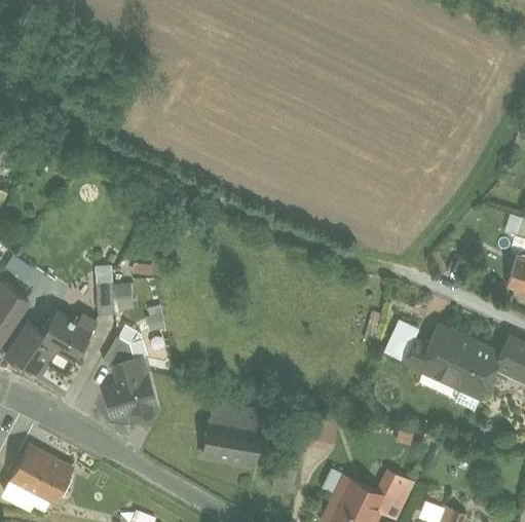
[(516,256),(524,259),(524,240),(521,239),(516,256)]
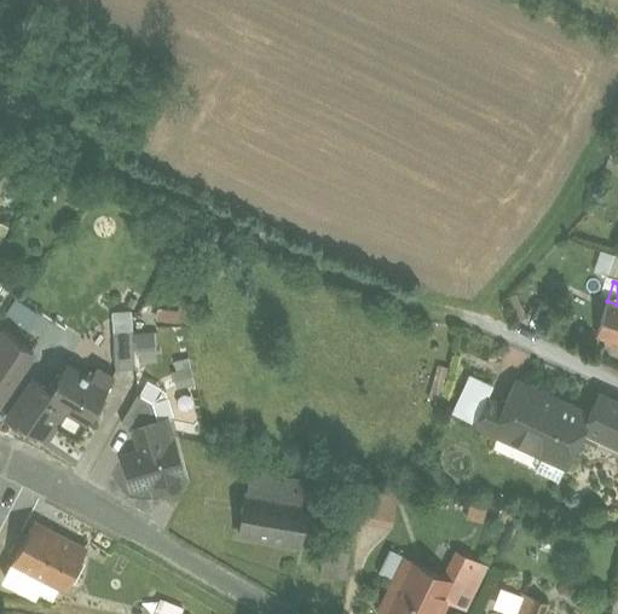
[(146,302),(130,294),(116,319),(132,318),(133,317),(137,319),(146,302)]
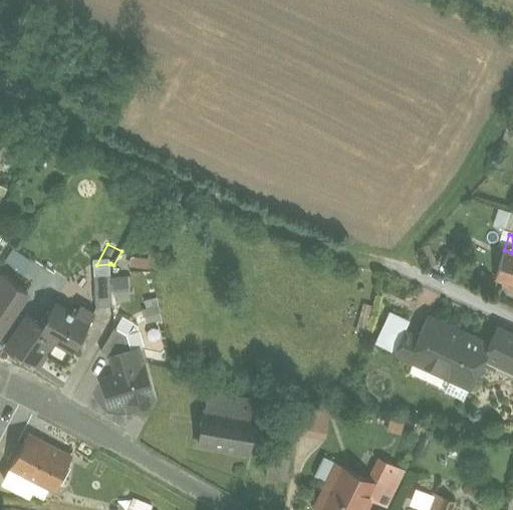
[(430,249),(420,253),(428,271),(437,267),(430,249)]
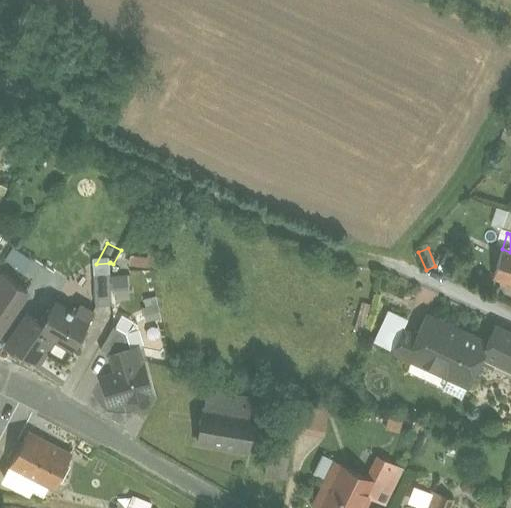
[(510,252),(502,249),(492,280),(510,285),(510,252)]
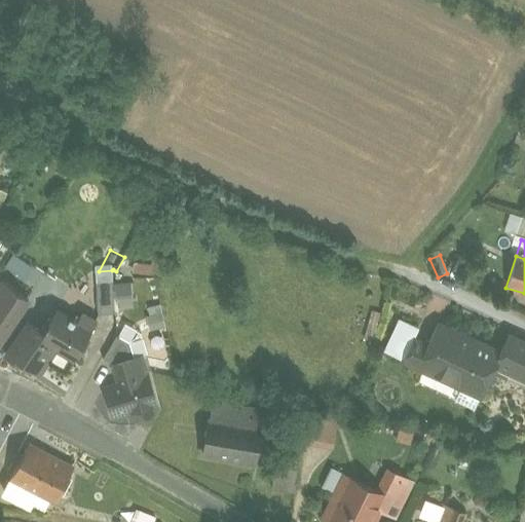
[(7,270),(25,280),(31,269),(13,259),(7,270)]
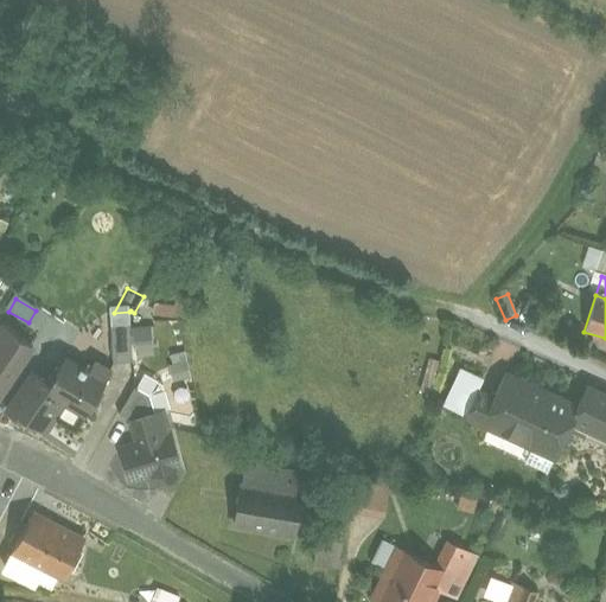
[(176,306),(155,306),(154,320),(174,320),(176,306)]
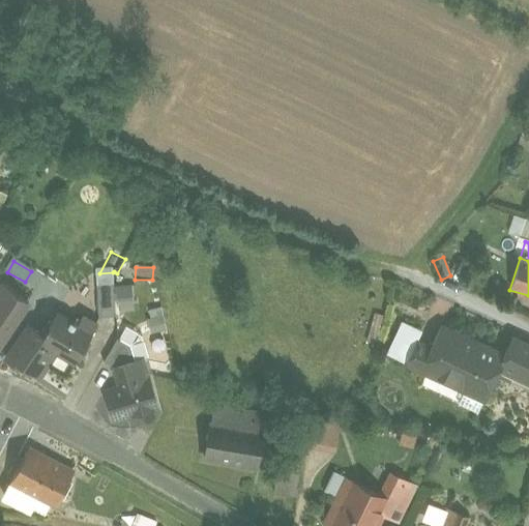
[(116,320),(113,272),(99,273),(96,273),(99,321),(116,320)]
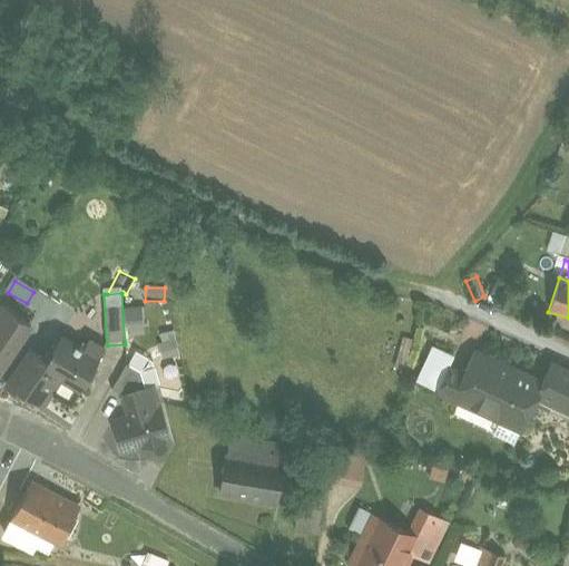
[(0,374),(31,328),(0,308),(0,374)]
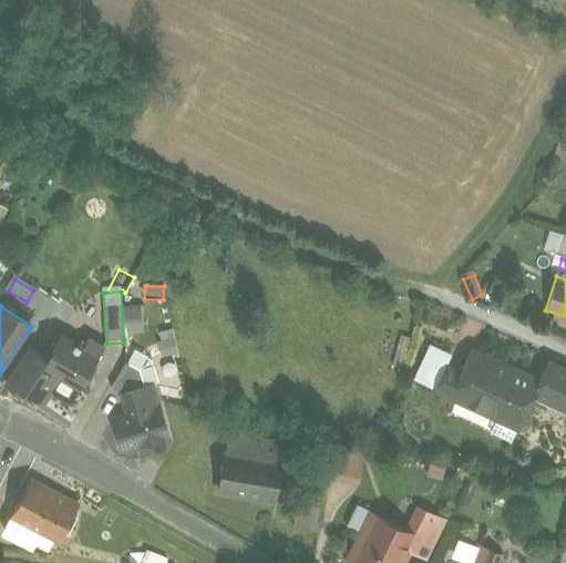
[(176,357),(172,330),(156,334),(161,359),(176,357)]
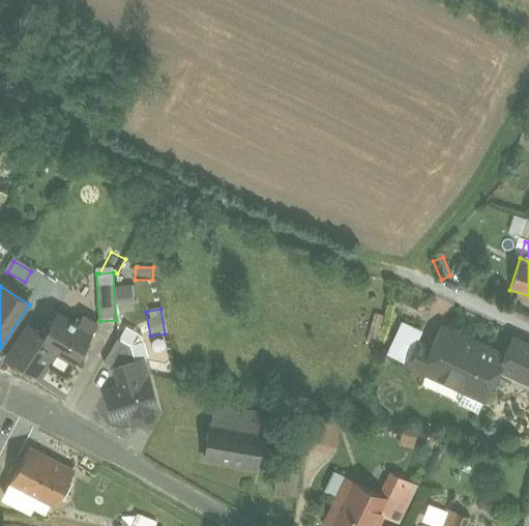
[(53,341),(46,350),(72,369),(89,343),(54,320),(45,334),(53,341)]
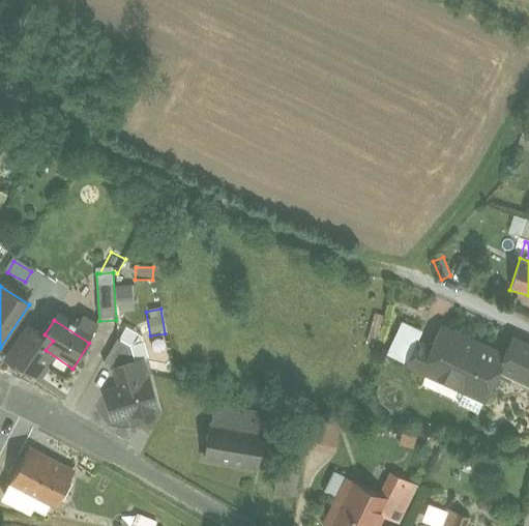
[(407,367),(418,341),(422,331),(402,322),(385,356),(407,367)]
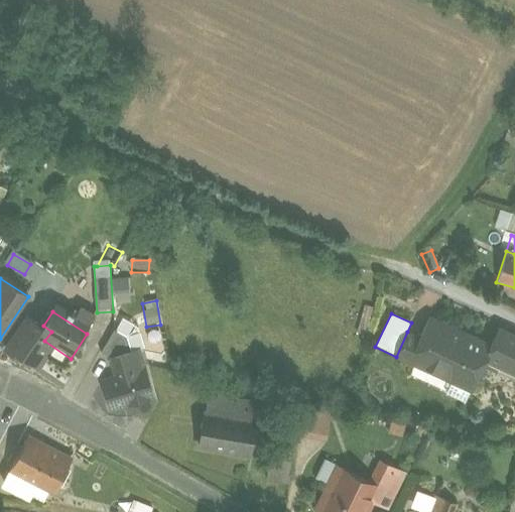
[(27,315),(5,348),(29,364),(44,341),(51,332),(43,326),(27,315)]
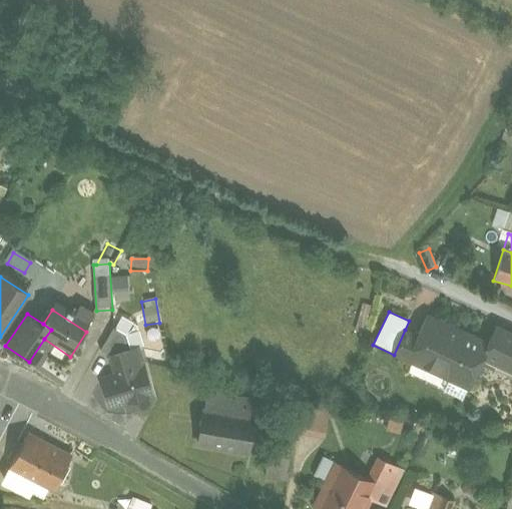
[(489,344),(427,316),(418,335),(405,330),(394,355),(393,357),(468,391),(482,360),(489,344)]
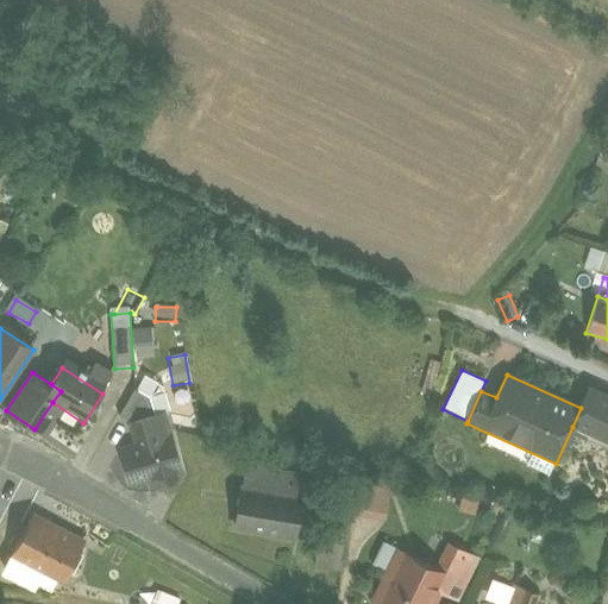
[(148,377),(120,421),(127,426),(130,423),(156,416),(170,413),(164,389),(148,377)]
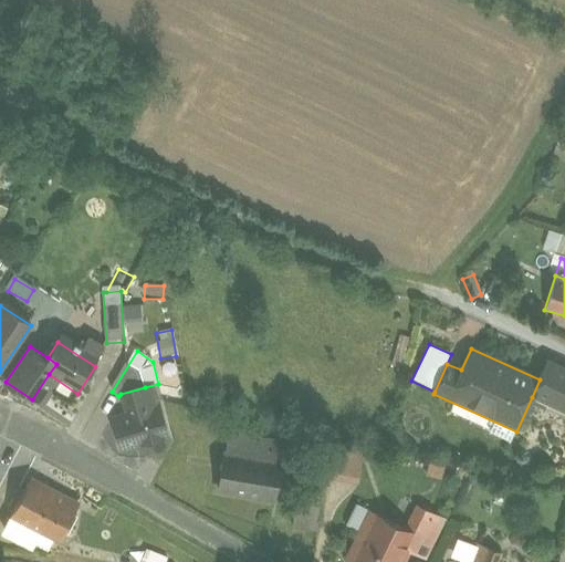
[(540,380),(532,397),(564,412),(564,376),(545,368),(540,380)]
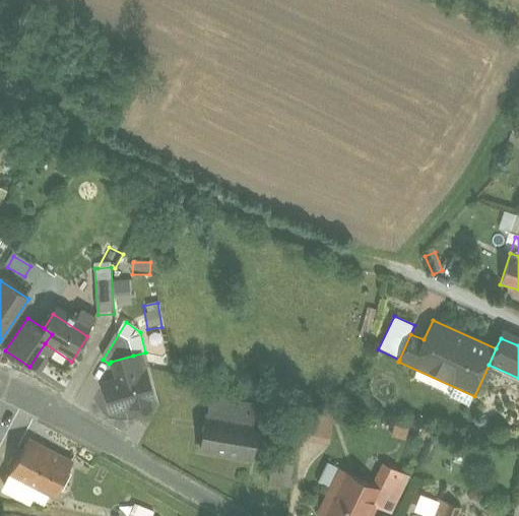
[(116,380),(138,374),(133,356),(111,362),(116,380)]
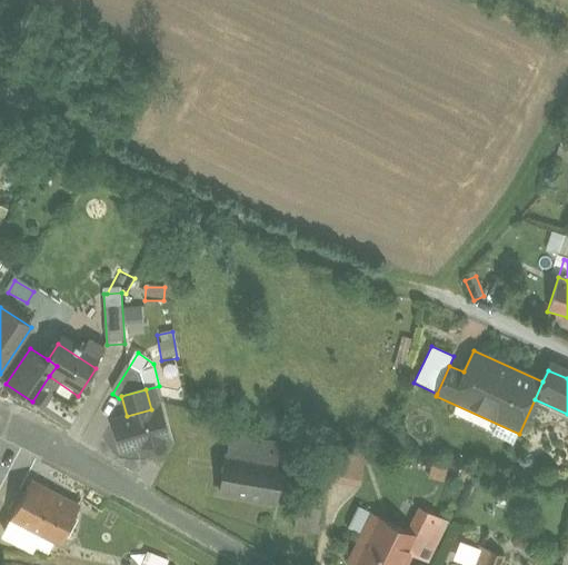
[(111,420),(120,456),(170,443),(161,407),(151,409),(127,416),(111,420)]
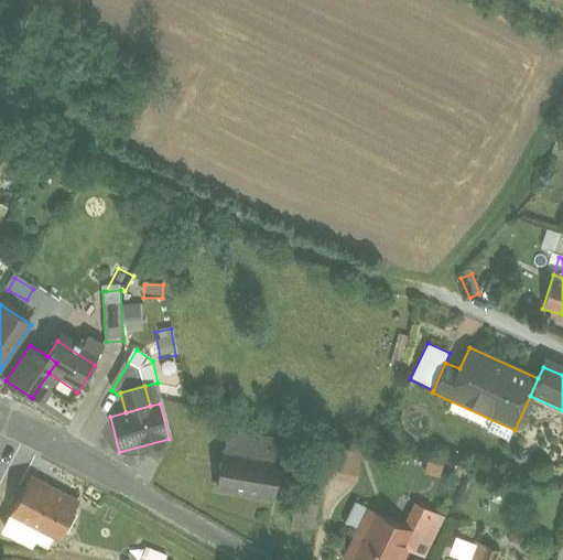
[(225,431),(214,495),(273,504),(283,441),(225,431)]
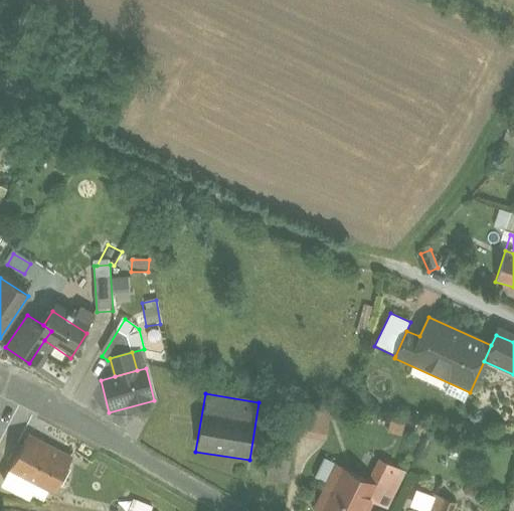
[(302,408),(302,440),(330,440),(330,408),(302,408)]
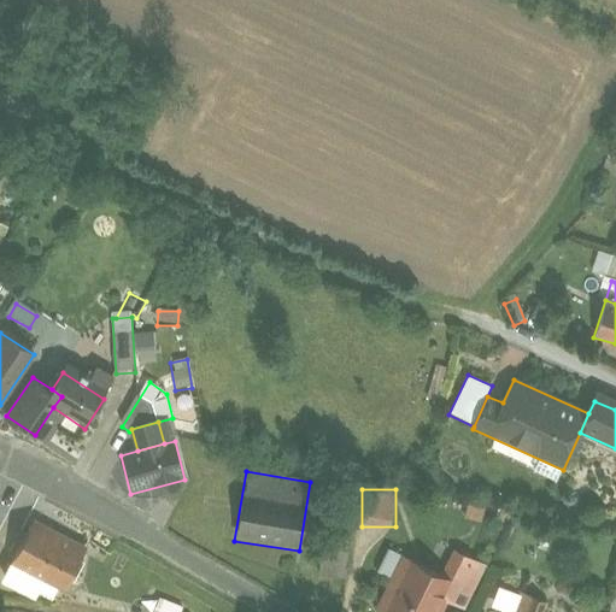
[(31,518),(7,559),(13,563),(45,581),(64,592),(82,560),(88,551),(31,518)]
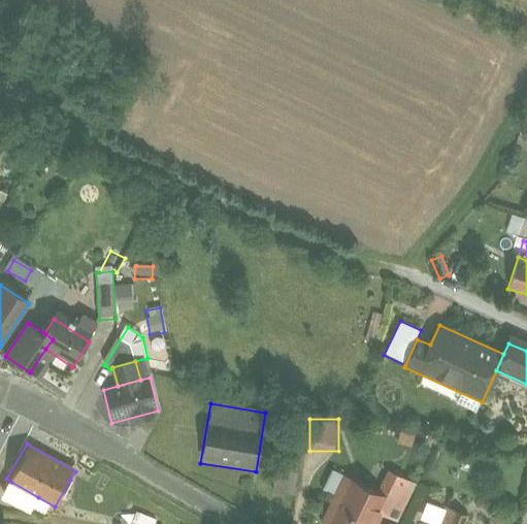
[(298,473),(300,459),(281,456),(278,470),(298,473)]
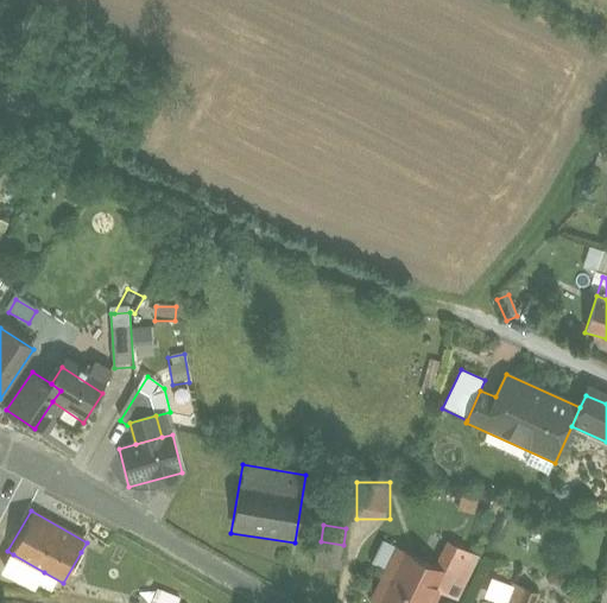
[(451,573),(444,586),(460,594),(478,556),(447,540),(441,553),(448,557),(442,569),(451,573)]
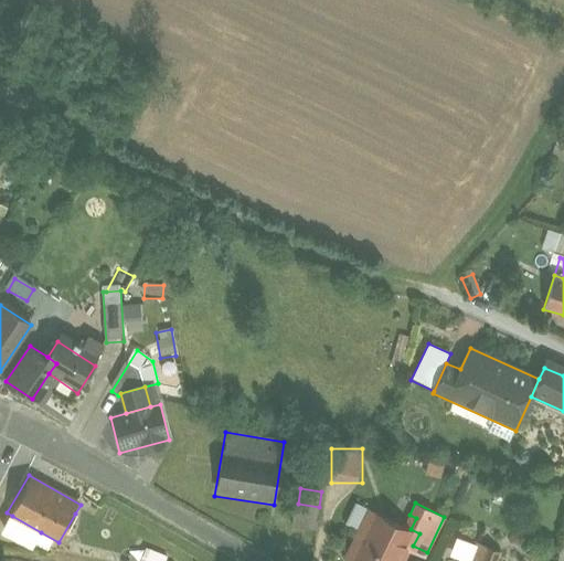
[(319,531),(321,508),(295,506),(294,529),(319,531)]
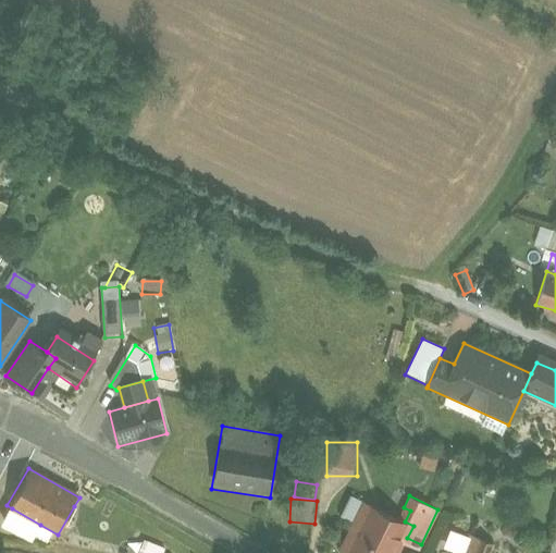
[(414,526),(362,502),(341,548),(350,552),(399,552),(407,538),(414,526)]
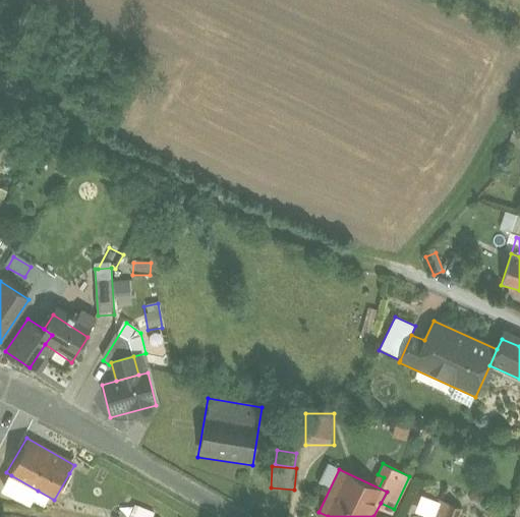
[(29,507),(38,491),(11,475),(2,492),(29,507)]
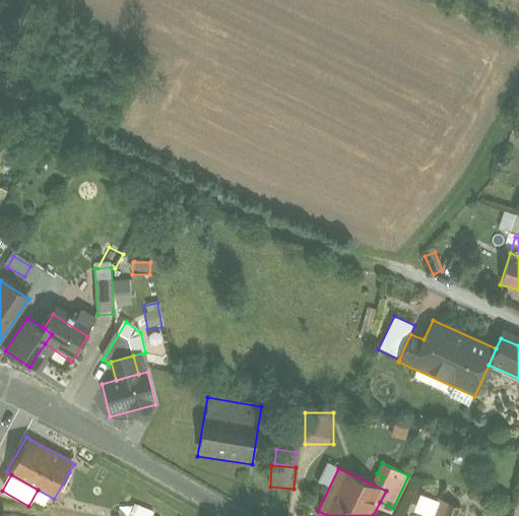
[(433,515),(438,503),(419,495),(412,512),(420,515),(433,515)]
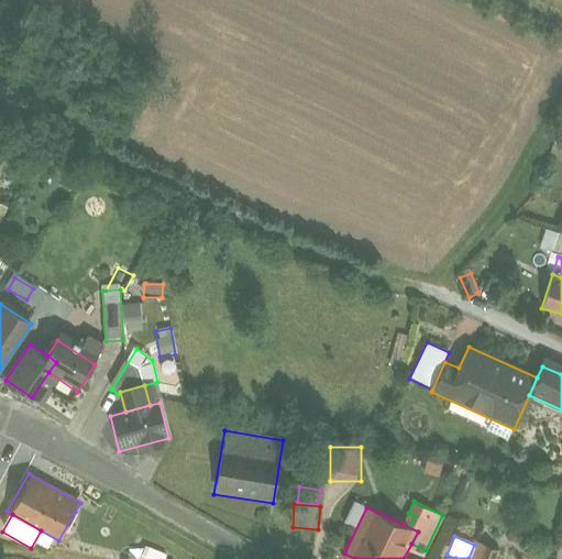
[(495,558),(498,550),(475,541),(474,545),(469,558),(495,558)]
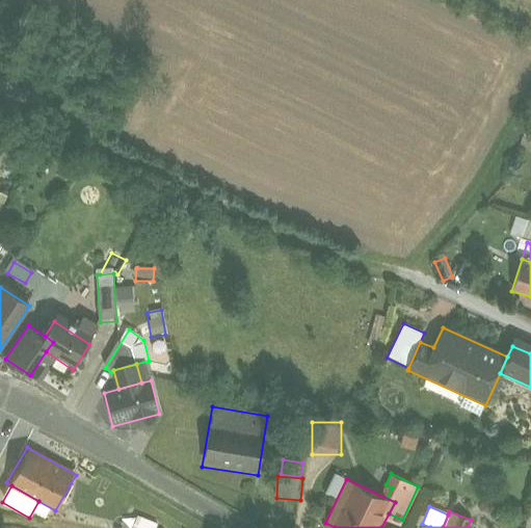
[(139,527),(141,523),(129,517),(123,527),(139,527)]
